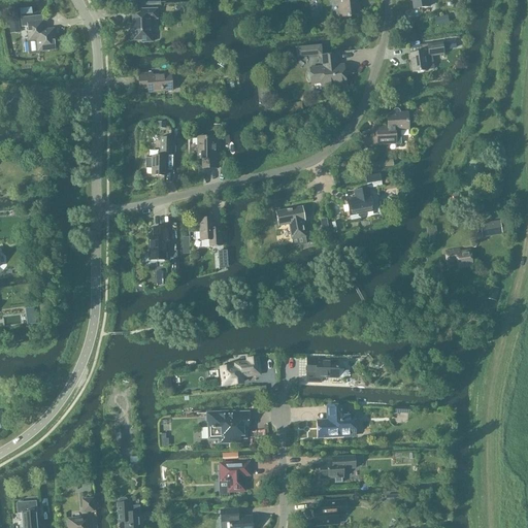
[(331,0),(332,1),(337,0),(339,18),(348,17),(348,19),(350,18),(350,15),(360,14),(358,0),(331,0)]
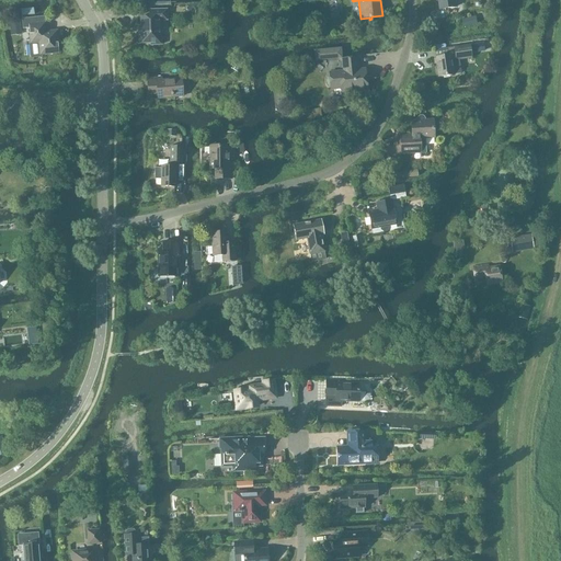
[(456,8),(455,0),(437,0),(439,10),(456,8)]
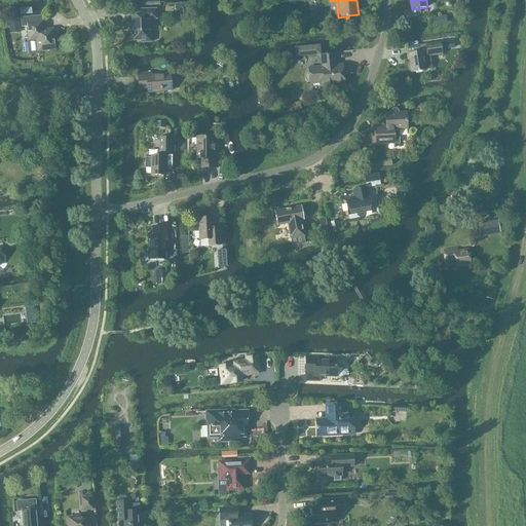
[(175,14),(190,14),(190,4),(175,5),(175,14)]
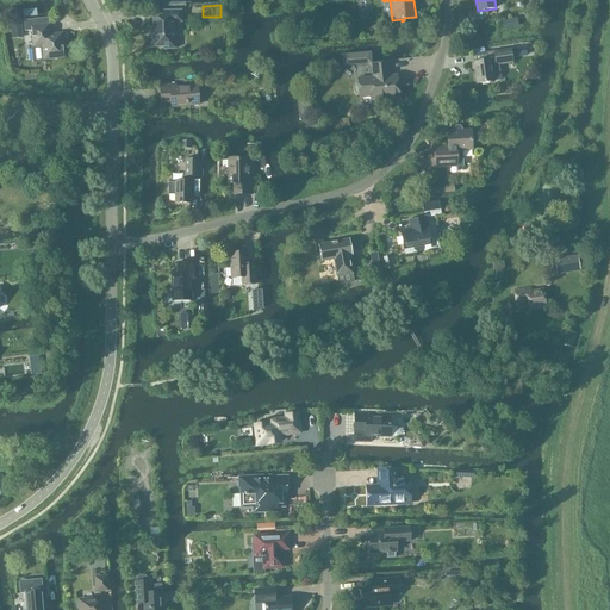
[(173,37),(173,23),(181,23),(181,11),(162,12),(162,19),(153,19),(154,35),(151,35),(151,48),(163,48),(163,49),(175,49),(175,37),(173,37)]
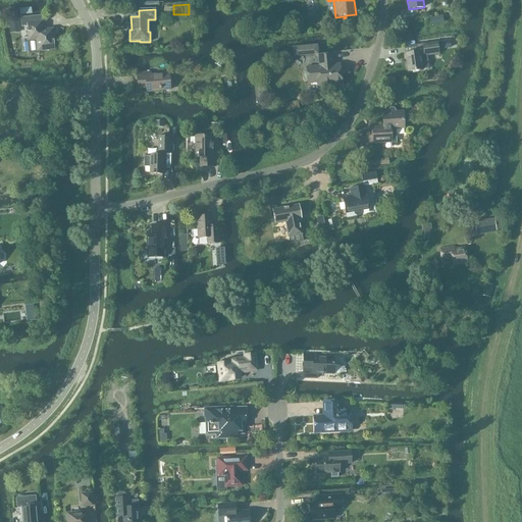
[(429,18),(430,25),(444,22),(442,15),(429,18)]
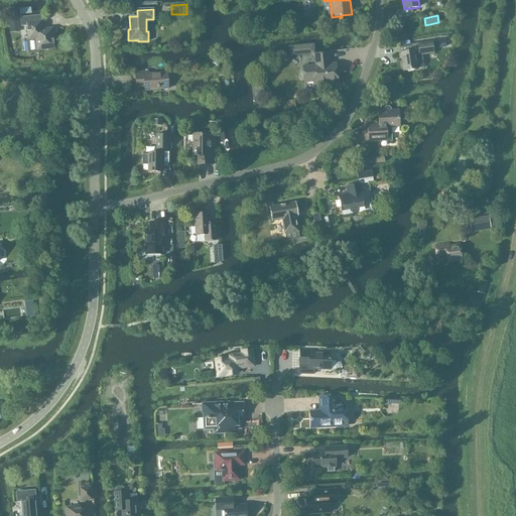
[(33,23),(32,16),(20,18),(21,26),(27,26),(28,39),(27,39),(28,53),(38,52),(38,50),(53,48),(51,29),(41,30),(40,22),(33,23)]
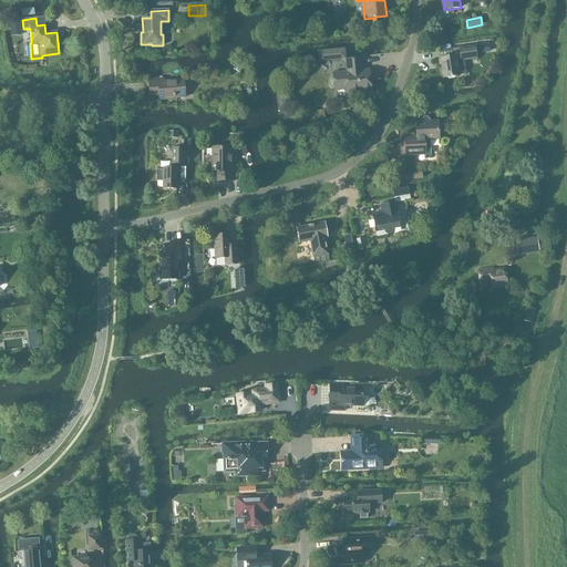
[(20,21),(10,22),(11,31),(21,31),(20,21)]
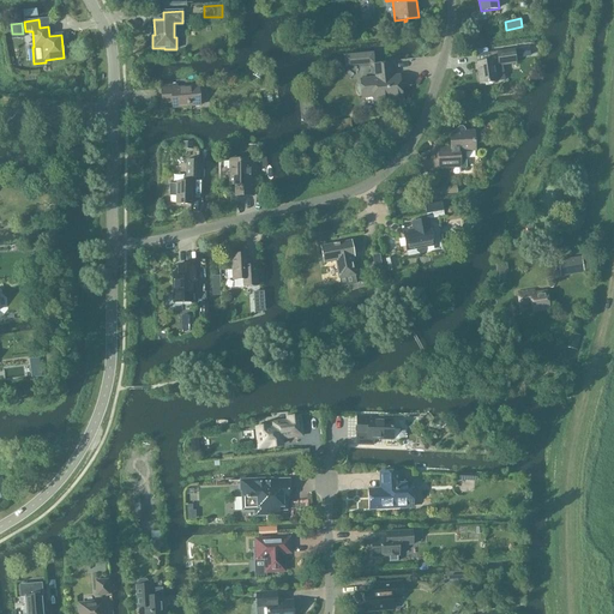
[(529,47),(518,48),(519,56),(530,55),(529,47)]
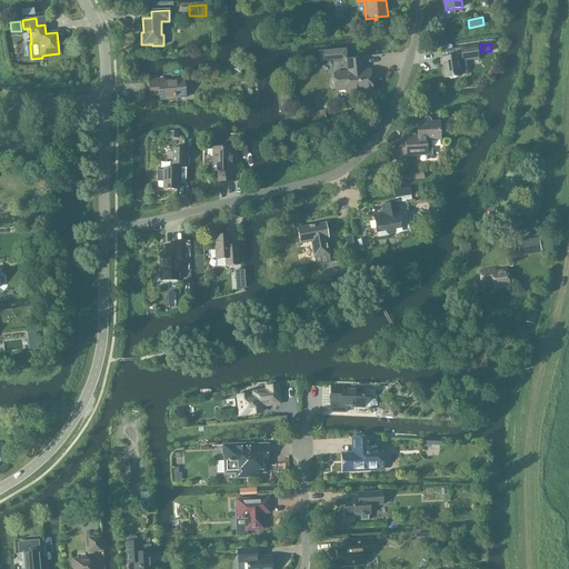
[(467,75),(466,61),(470,60),(470,55),(477,53),(476,47),(460,49),(453,50),(455,57),(441,58),(445,78),(460,76),(460,75),(467,75)]
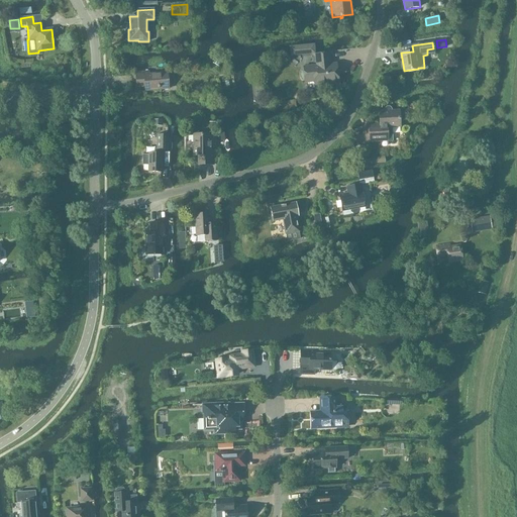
[(314,43),(289,46),(290,57),(315,54),(314,43)]
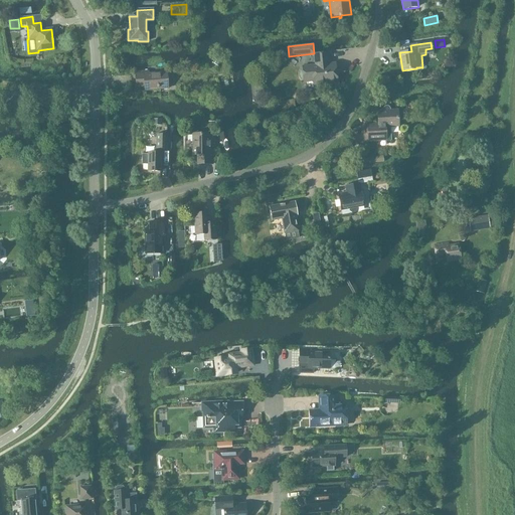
[(329,68),(329,64),(328,53),(314,54),(315,65),(302,66),(302,68),(300,69),(299,72),(299,75),(300,77),(301,80),(304,80),(304,82),(313,81),(313,86),(337,83),(335,67),(329,68)]
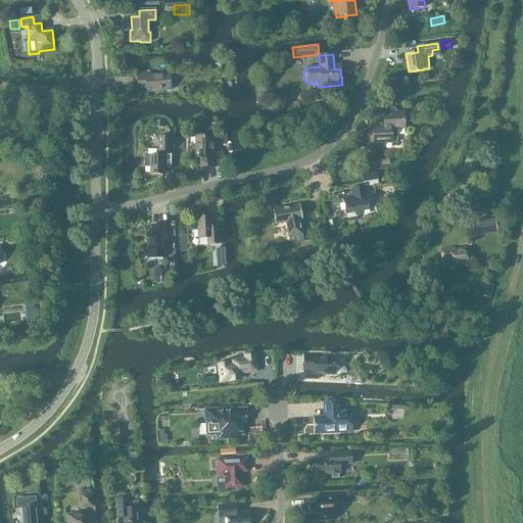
[(221,57),(217,64),(222,67),(226,60),(221,57)]
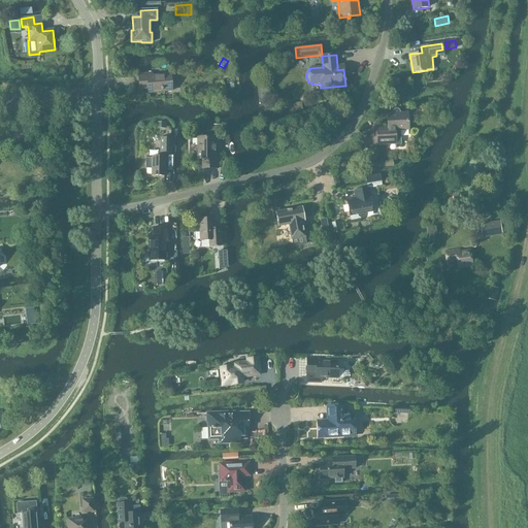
[(267,63),(261,68),(266,73),(271,68),(267,63)]
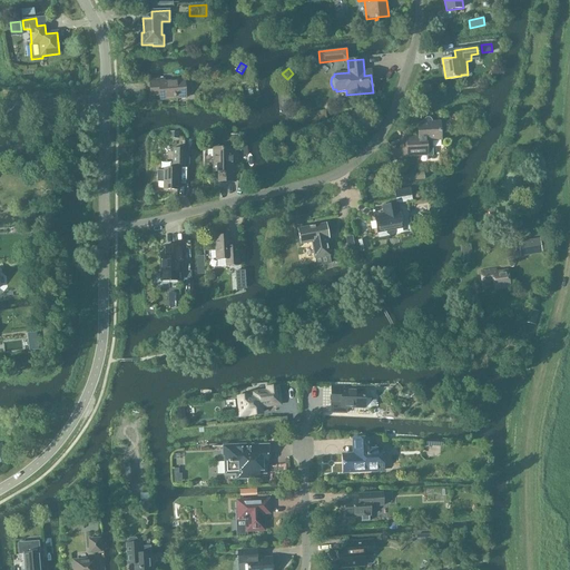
[(164,82),(164,79),(149,80),(150,96),(159,96),(160,100),(186,98),(184,80),(164,82)]
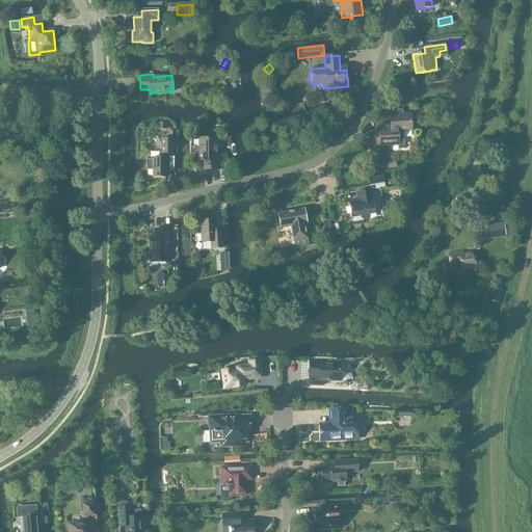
[(287,115),(306,112),(304,103),(286,106),(287,115)]
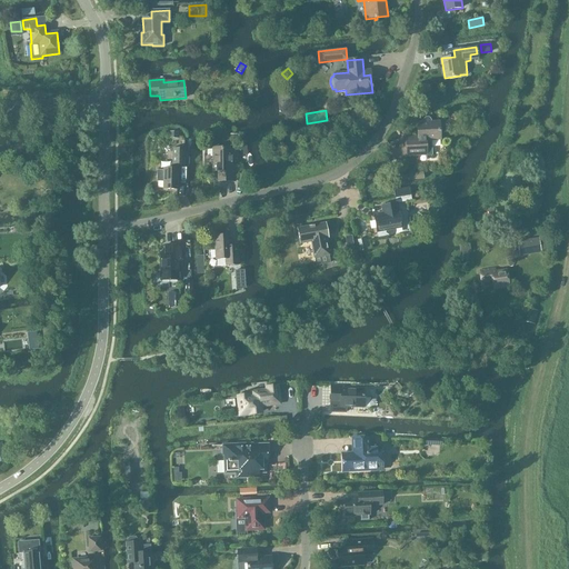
[(418,141),(406,141),(406,150),(407,157),(416,157),(427,156),(431,156),(430,140),(440,140),(439,122),(430,122),(430,121),(429,119),(428,119),(426,119),(425,120),(423,121),(423,123),(417,123),(418,141)]
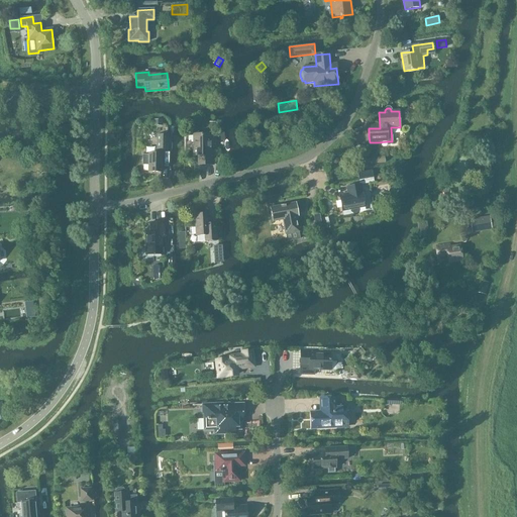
[(210,150),(210,134),(193,135),(193,152),(198,151),(198,165),(213,165),(213,150),(210,150)]
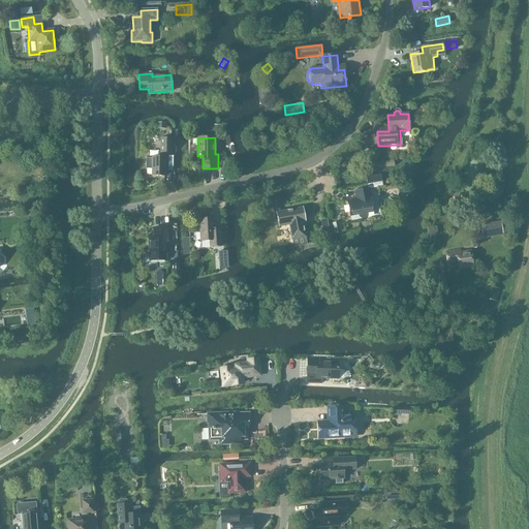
[(172,153),(172,138),(160,138),(160,157),(152,157),(152,159),(146,159),(146,169),(152,169),(152,177),(164,177),(165,153),(172,153)]
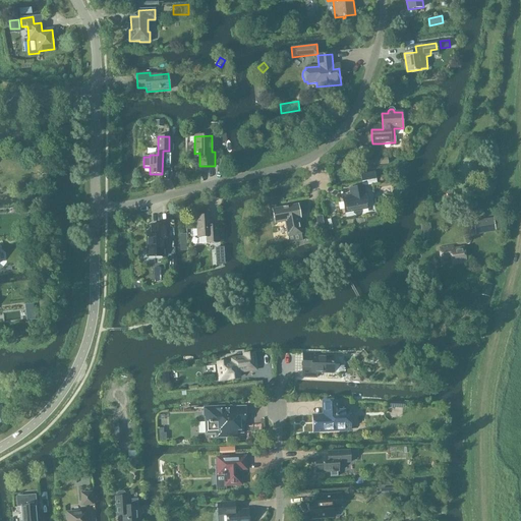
[(362,184),(377,181),(374,171),(360,174),(362,184)]
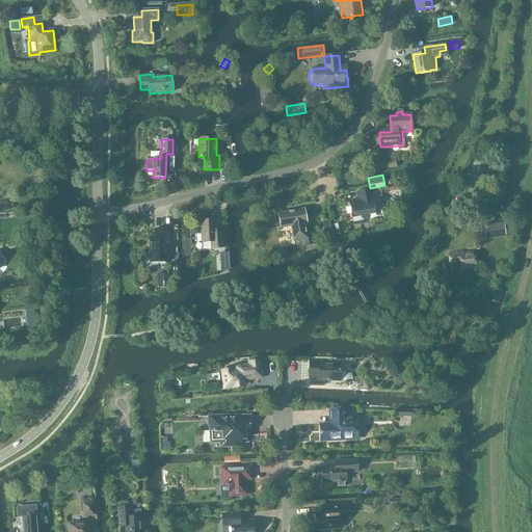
[(352,217),(361,215),(362,219),(364,220),(368,220),(370,217),(369,214),(375,213),(373,197),(372,197),(371,190),(357,193),(358,200),(349,202),(352,217)]
